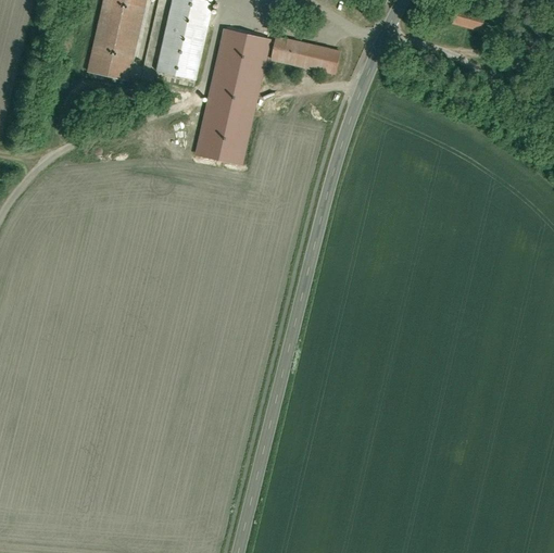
[(103,0),(88,70),(130,79),(147,0),(103,0)]
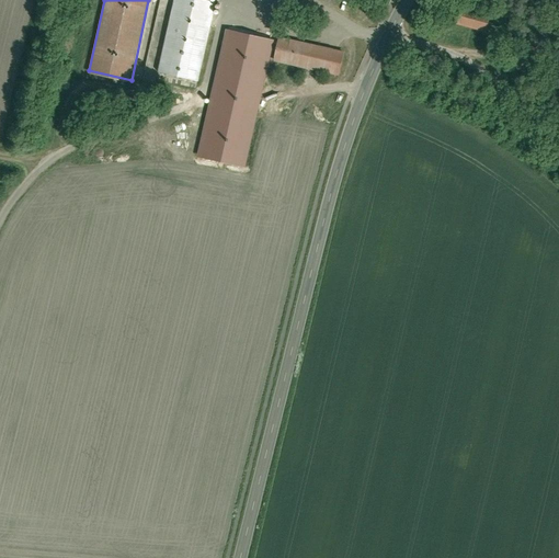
[(172,0),(158,71),(197,80),(215,0),(172,0)]
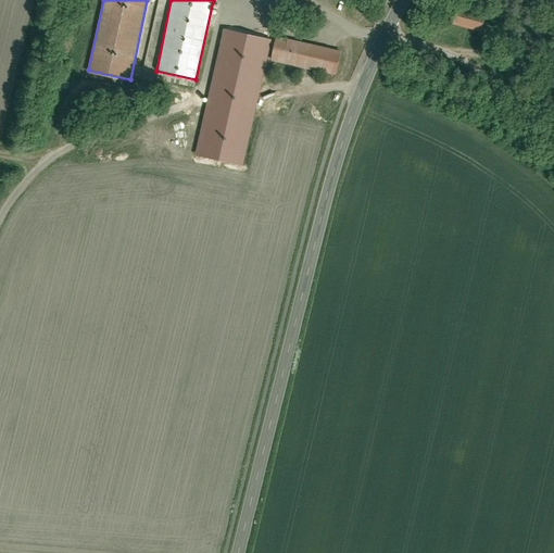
[(422,10),(419,15),(436,20),(438,14),(422,10)]
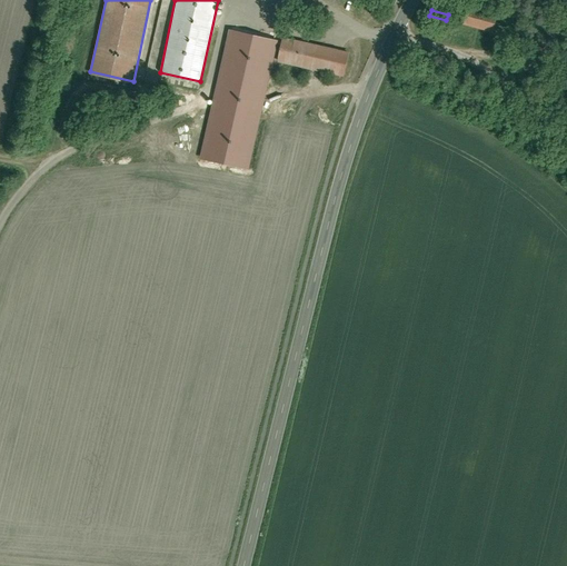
[(496,22),(464,13),(461,23),(494,31),(496,22)]
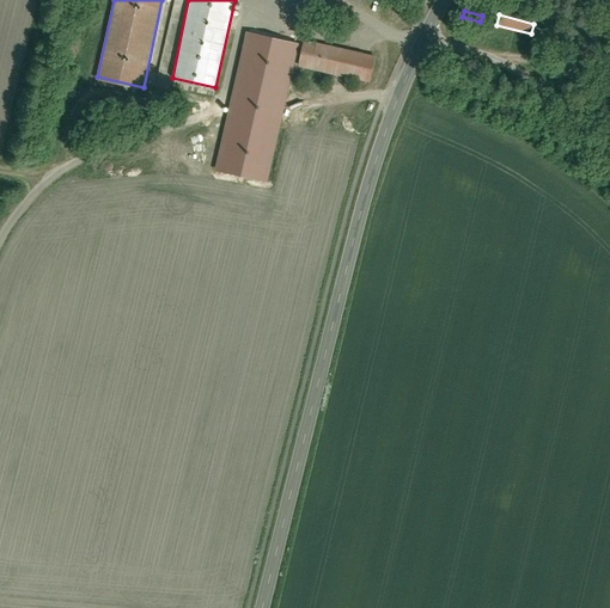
[(303,44),(250,34),(241,84),(286,93),(292,66),(371,81),(377,54),(304,40),(303,44)]
